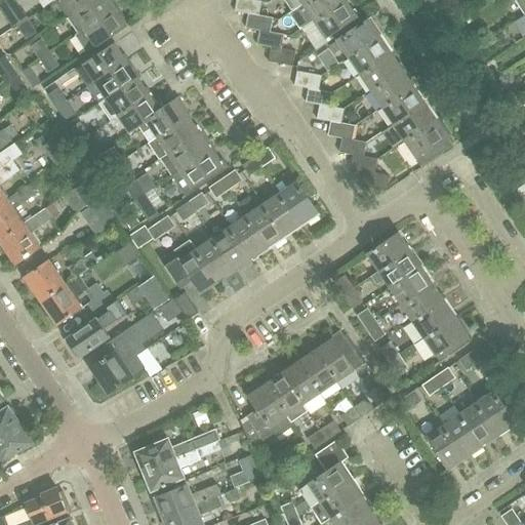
[(55,0),(67,16),(91,0),(55,0)]
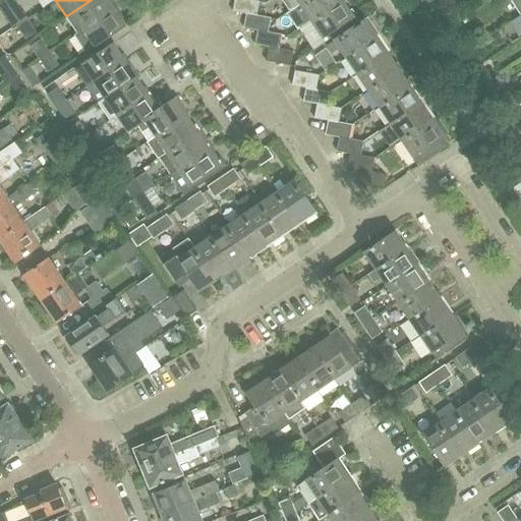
[(76,34),(82,30),(114,8),(108,0),(91,0),(66,16),(65,17),(76,34)]
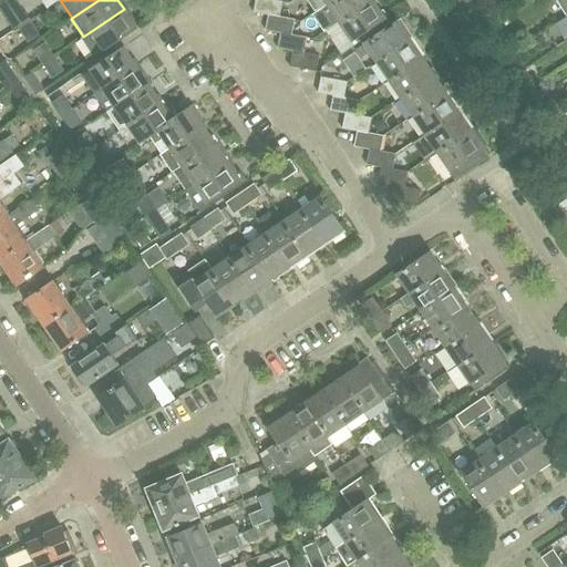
[(281,1),(274,0),(253,0),(251,12),(267,14),(278,17),(281,1)]
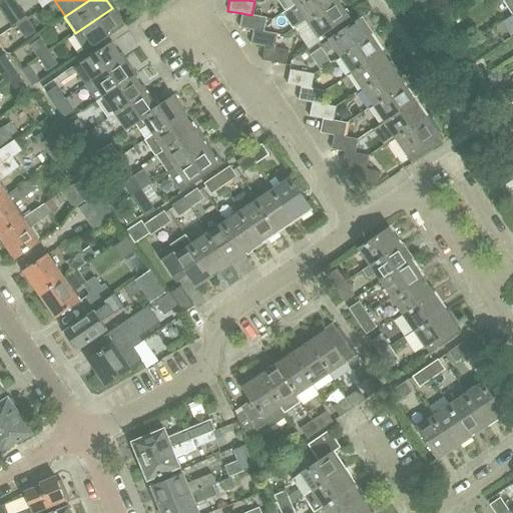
[(286,10),(284,11),(295,28),(306,21),(336,0),(300,0),(293,5),(286,10)]
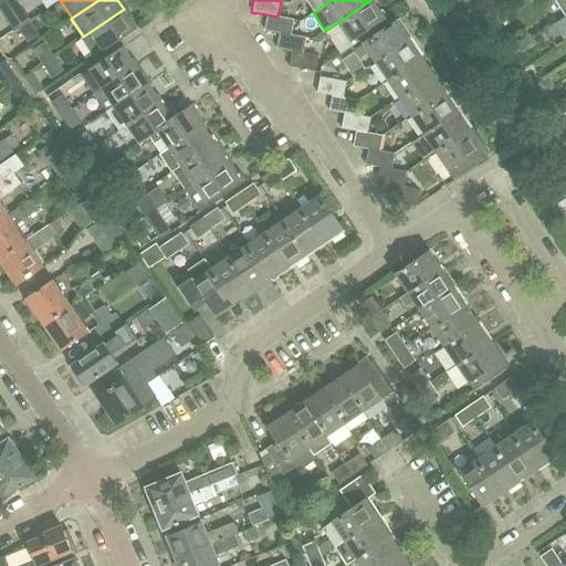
[(371,0),(370,0),(337,23),(349,41),(384,19),(384,18),(385,17),(381,11),(379,12),(371,0)]
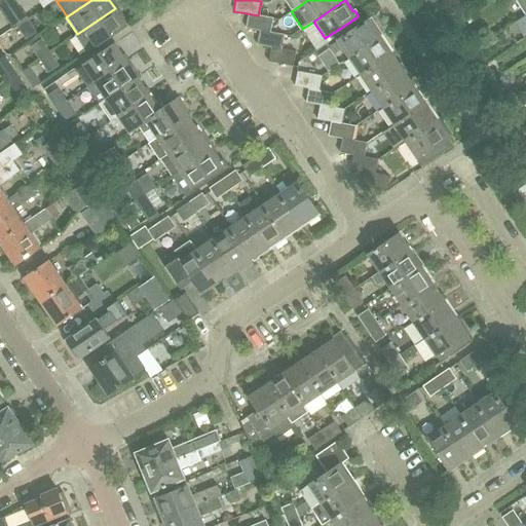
[(525,0),(514,0),(524,14),(525,12),(525,0)]
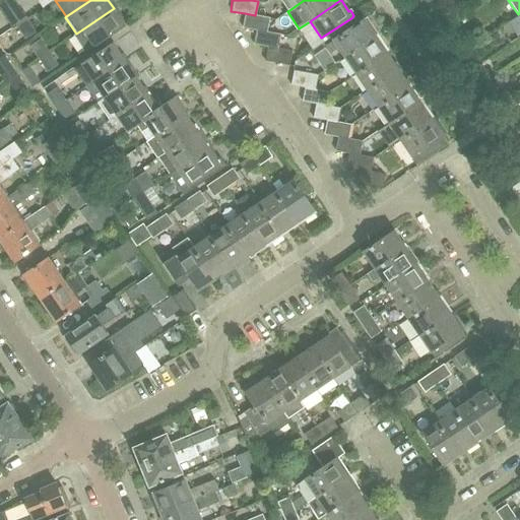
[(7,12),(16,25),(26,18),(17,5),(7,12)]
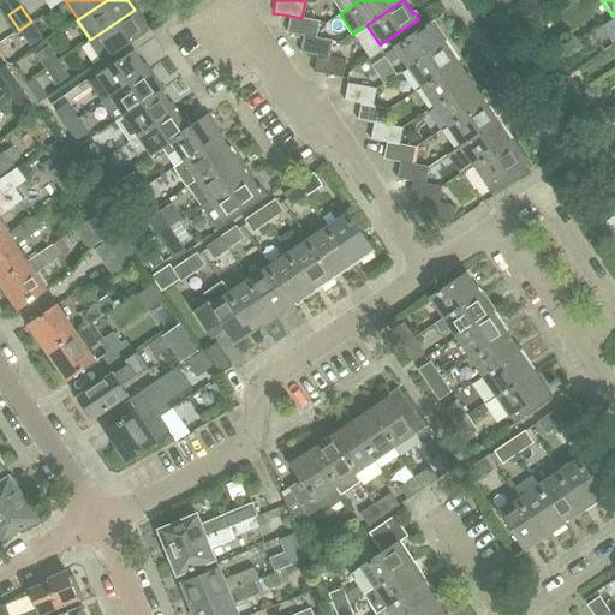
[(100,61),(111,54),(148,29),(135,10),(97,35),(90,40),(88,42),(100,61)]
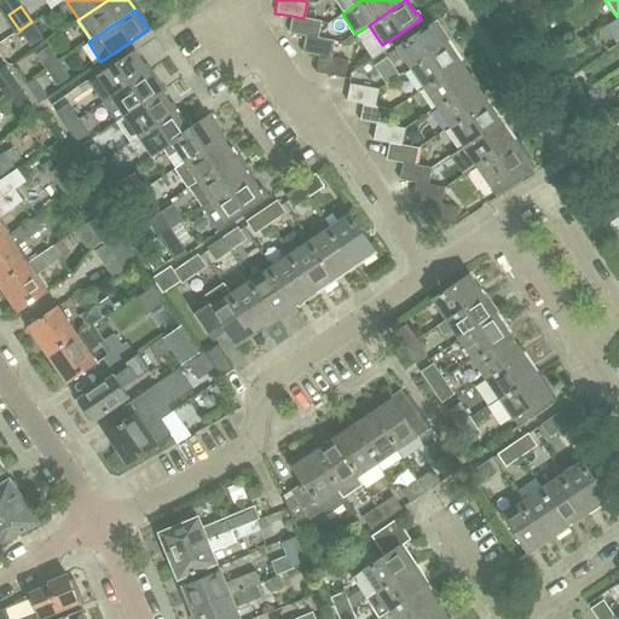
[(320,21),(304,18),(291,16),(289,33),(305,35),(317,38),(320,21)]
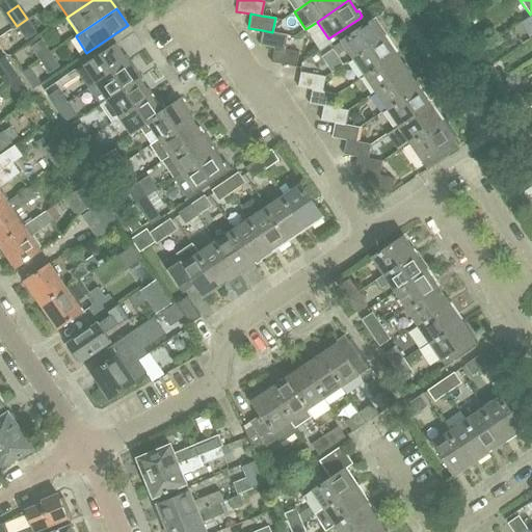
[(352,58),(384,36),(387,35),(374,18),(341,41),(341,42),(334,47),(339,55),(347,50),(352,58)]
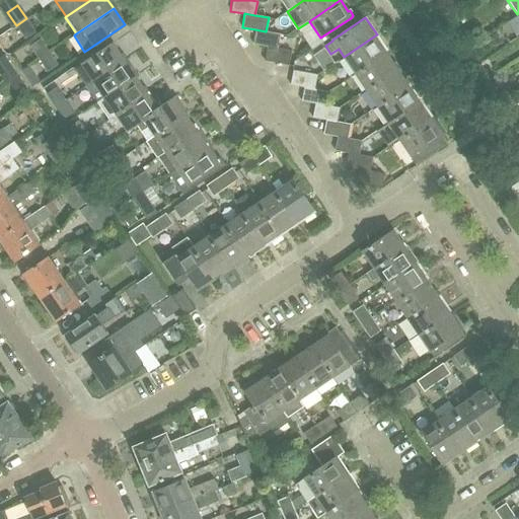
[(34,30),(26,18),(16,25),(24,38),(34,30)]
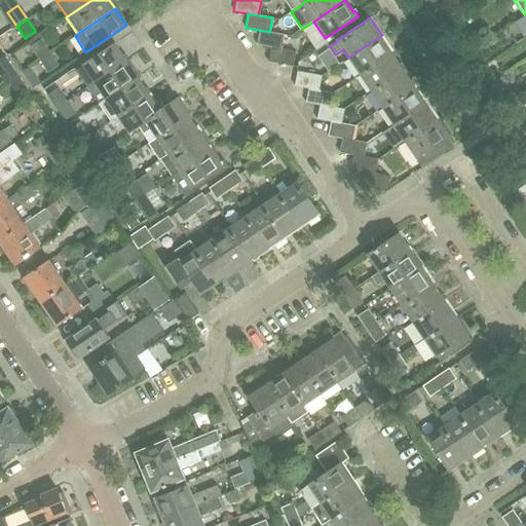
[(256,44),(270,46),(280,48),(284,35),(269,32),(259,30),(256,44)]
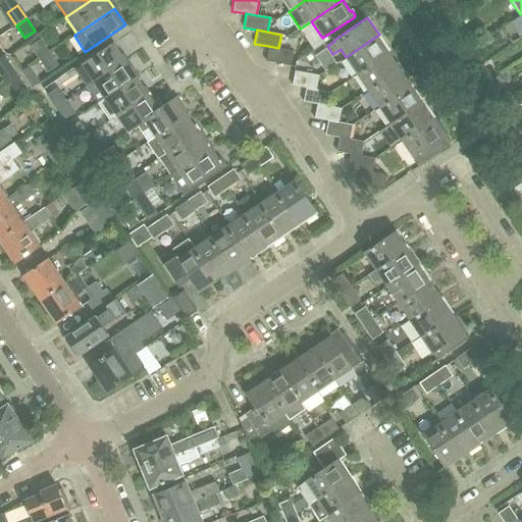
[(388,52),(377,36),(346,57),(357,73),(388,52)]
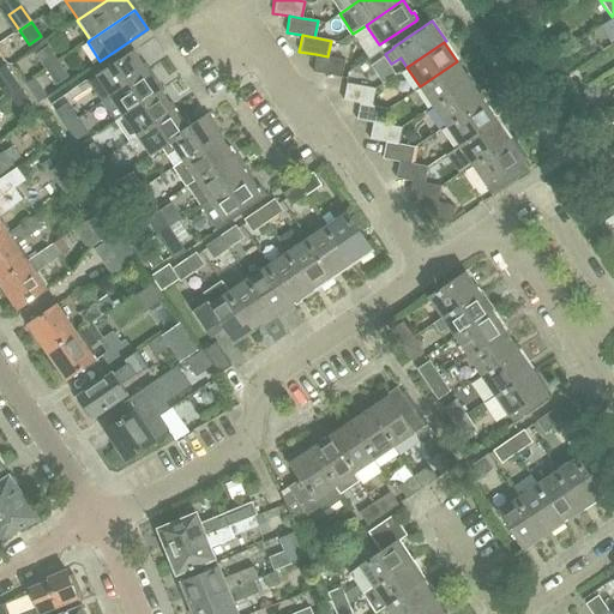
[(35,53),(46,68),(58,61),(47,46),(35,53)]
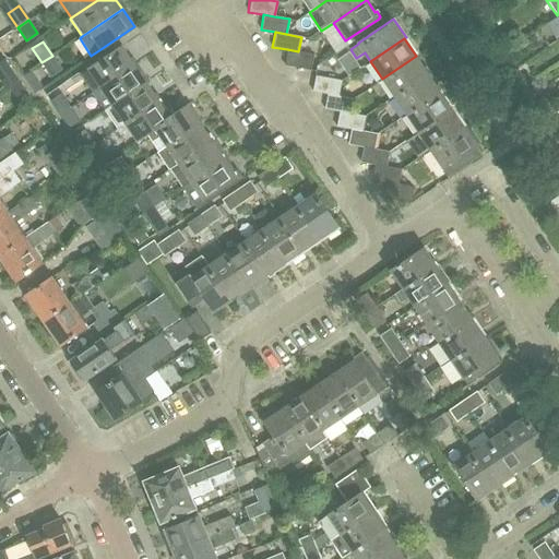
[(99,87),(134,63),(138,61),(125,44),(80,74),(86,84),(94,79),(99,87)]
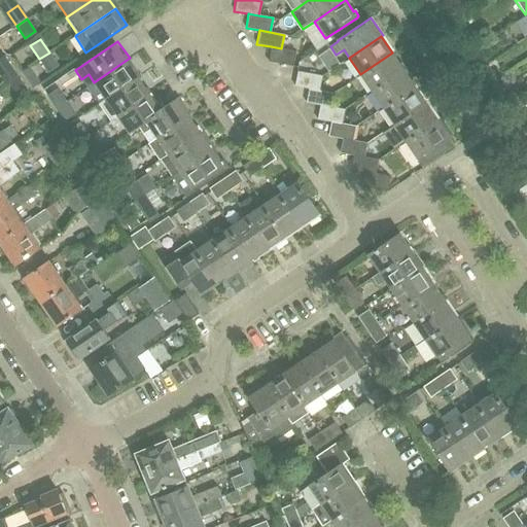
[(295,51),(281,48),(271,46),(268,62),(292,66),(295,51)]
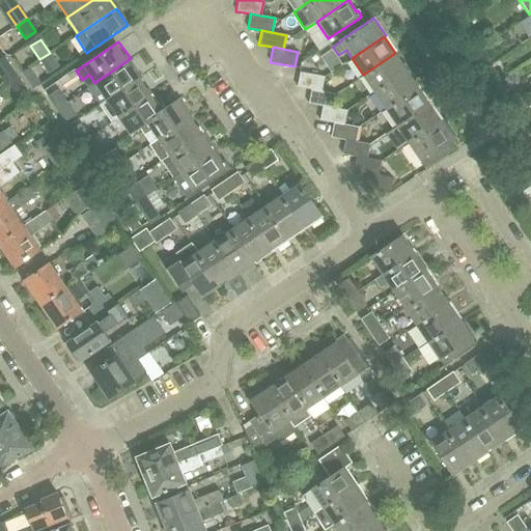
[(50,53),(39,59),(49,73),(58,65),(50,53)]
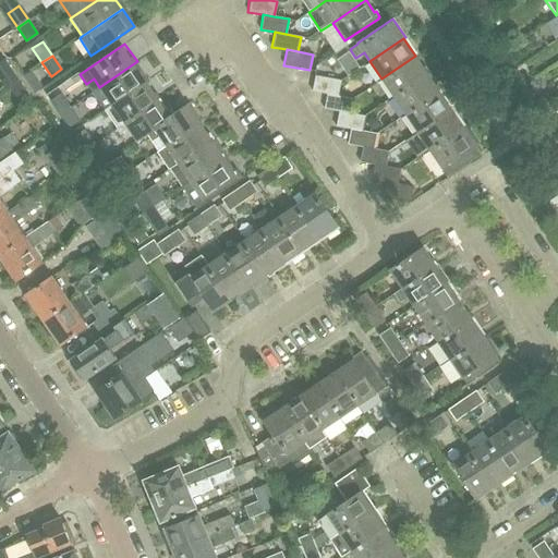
[(427,74),(415,56),(381,79),(393,96),(427,74)]
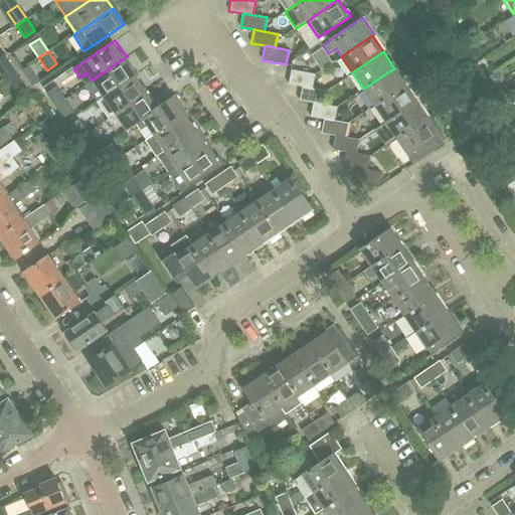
[(0,71),(5,79),(7,78),(15,73),(3,54),(0,55),(0,71)]
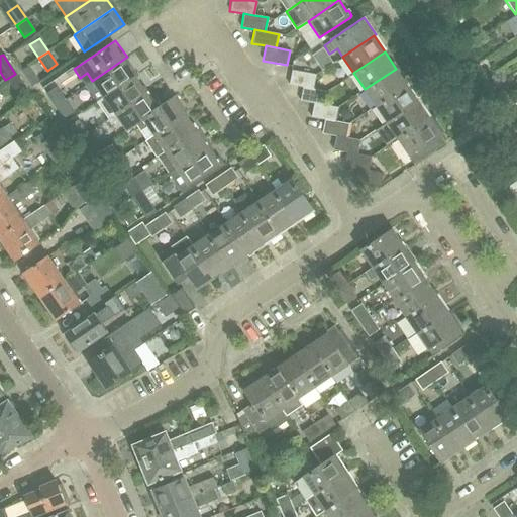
[(127,57),(124,59),(92,81),(85,86),(90,93),(97,88),(103,97),(135,76),(138,74),(127,57)]
